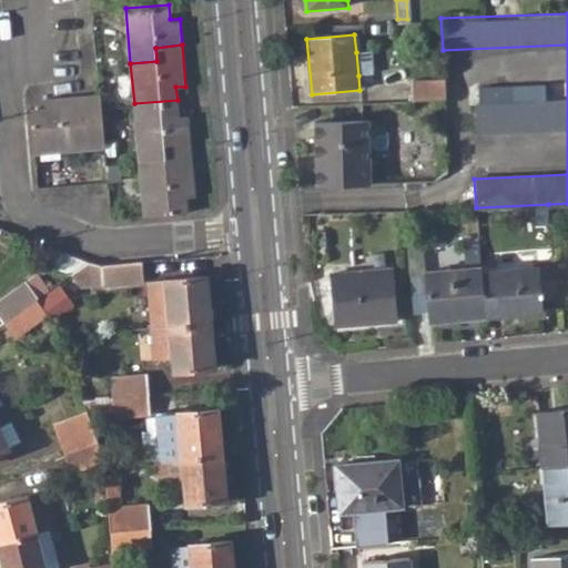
[(373,73),(372,51),(356,52),(358,75),(373,73)]
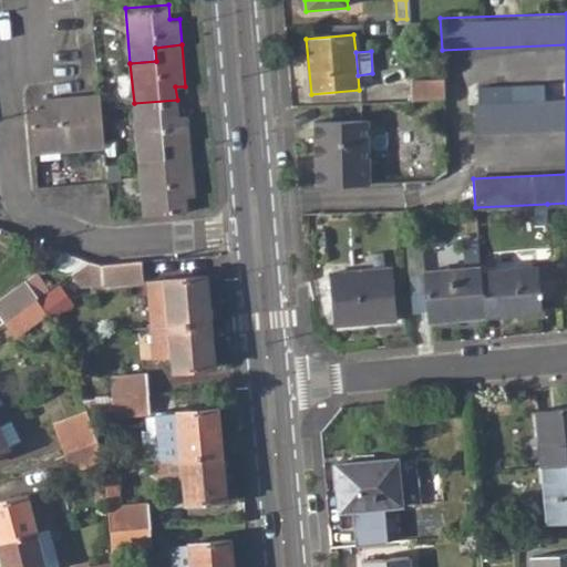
[(410,81),(410,101),(443,100),(443,80),(410,81)]
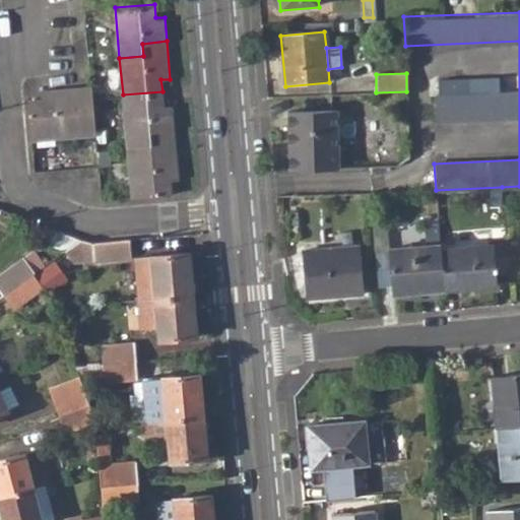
[(27,96),(33,139),(94,133),(90,84),(39,88),(40,96),(27,96)]
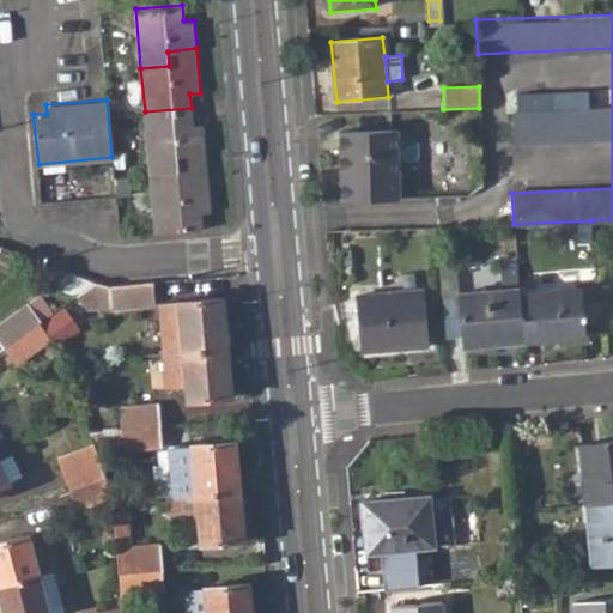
[(612,107),(513,111),(513,146),(612,140),(612,107)]
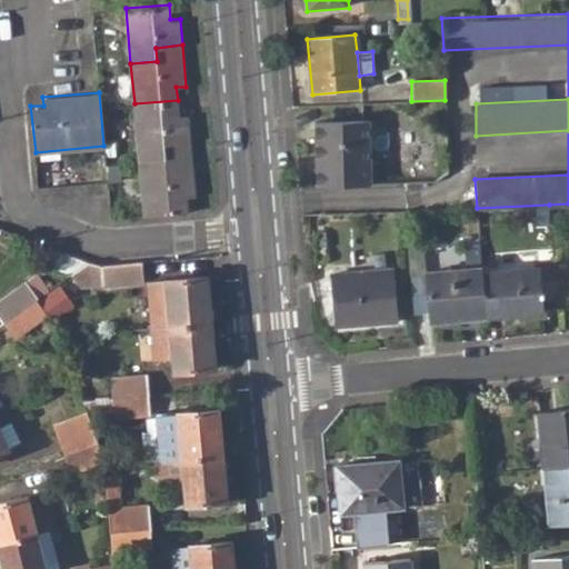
[(135,103),(139,159),(165,158),(163,143),(190,141),(188,116),(178,116),(178,100),(135,103)]
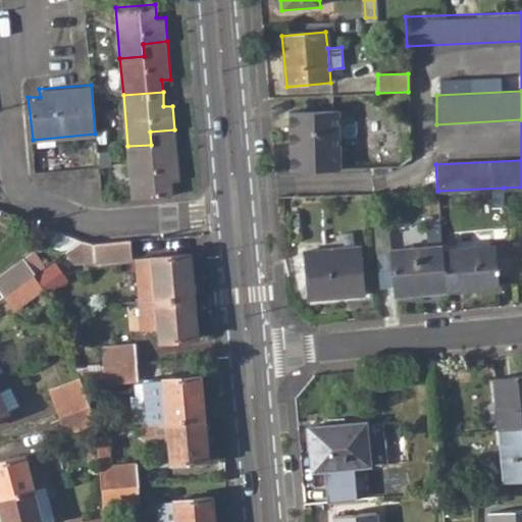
[(338,110),(289,112),(291,170),(341,168),(338,110)]
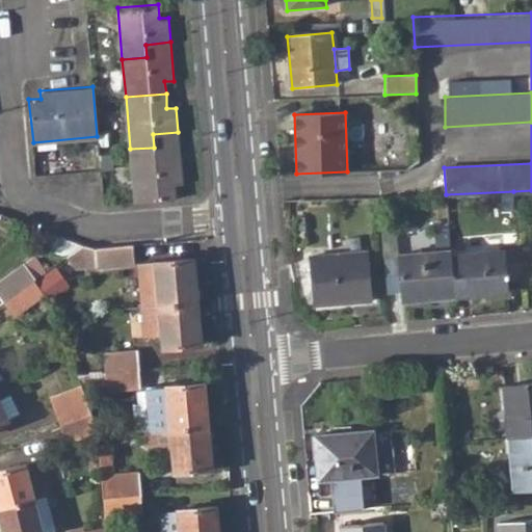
[(130,149),(134,200),(175,196),(174,184),(182,183),(178,132),(153,134),(154,148),(130,149)]
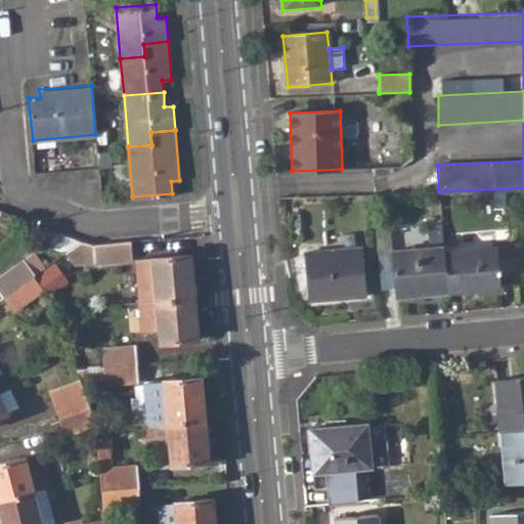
[(41,243),(66,252),(82,239),(47,227),(41,243)]
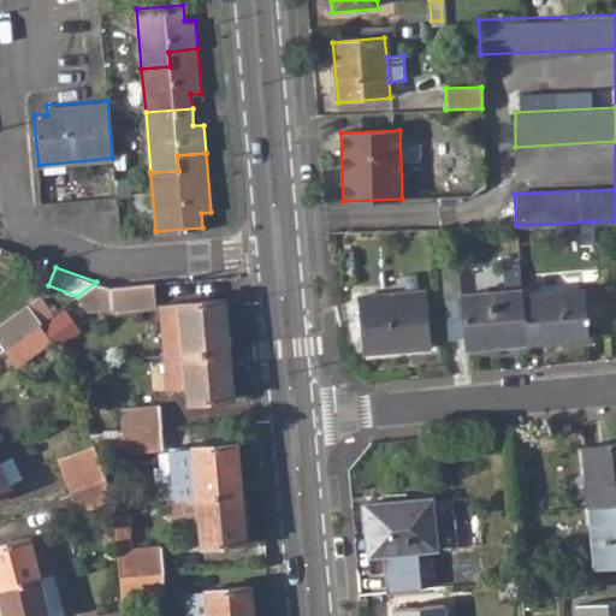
[(111,286),(112,307),(154,303),(153,282),(111,286)]
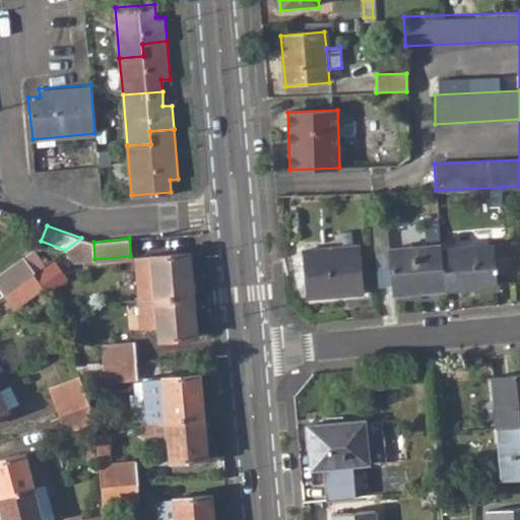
[(441,246),(441,253),(449,252),(448,241),(440,242),(441,246)]
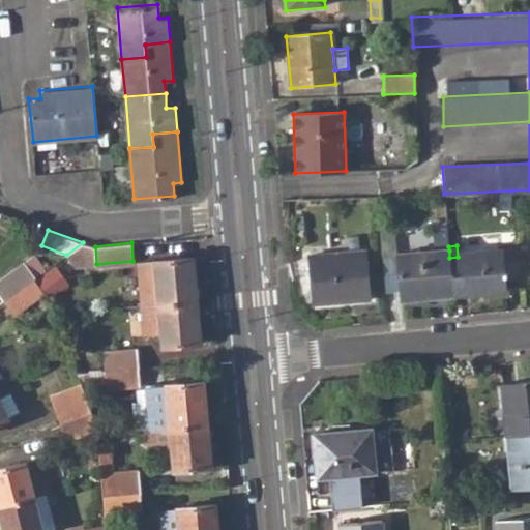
[(449,258),(449,251),(399,254),(402,302),(453,299),(449,258)]
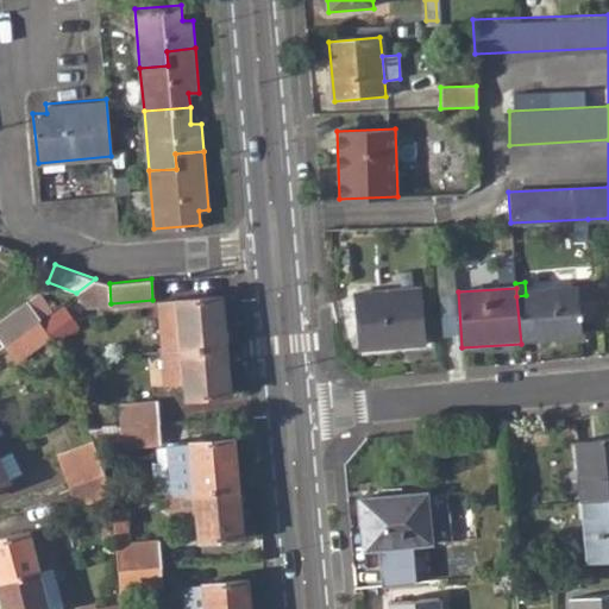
[(353,294),(358,351),(425,345),(420,289),(353,294)]
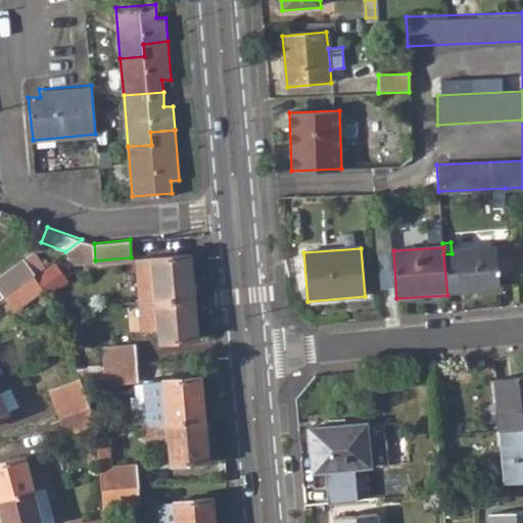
[(510,249),(452,253),(443,254),(447,295),(498,290),(497,276),(513,275),(510,249)]
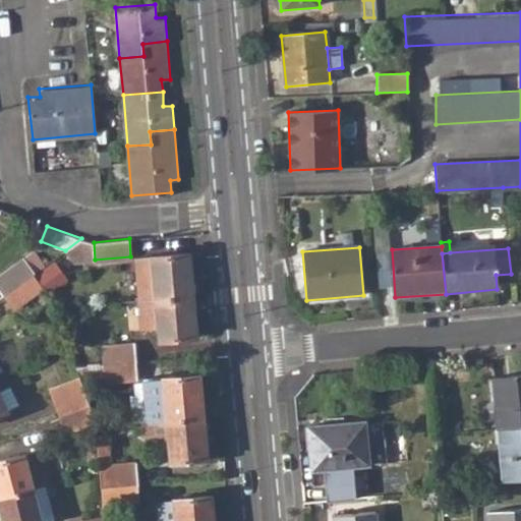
[(136,258),(139,299),(193,294),(189,253),(136,258)]
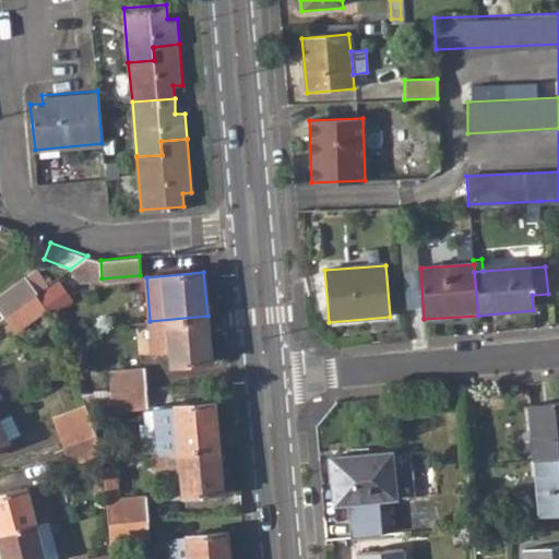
[(0,295),(0,307),(7,316),(35,295),(23,280),(0,295)]
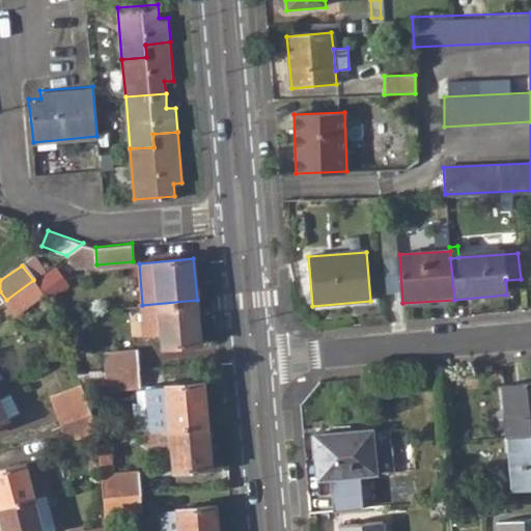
[(6,300),(17,313),(44,295),(33,280),(6,300)]
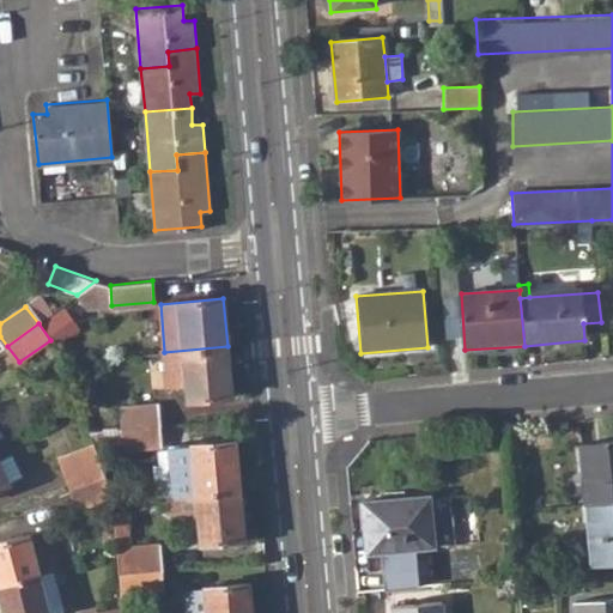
[(186,386),(187,399),(231,395),(228,346),(164,352),(168,388),(186,386)]
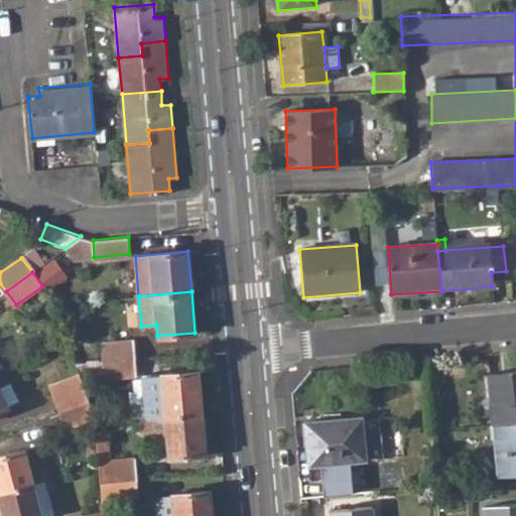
[(101,343),(103,360),(135,357),(133,340),(101,343)]
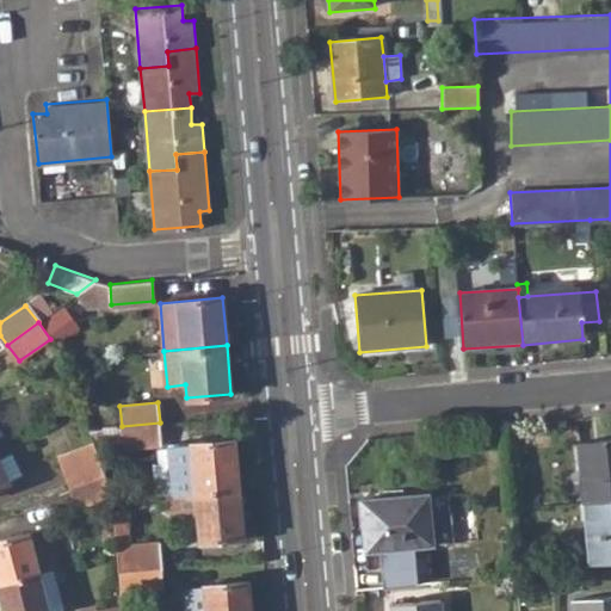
[(122,426),(123,446),(161,443),(160,423),(122,426)]
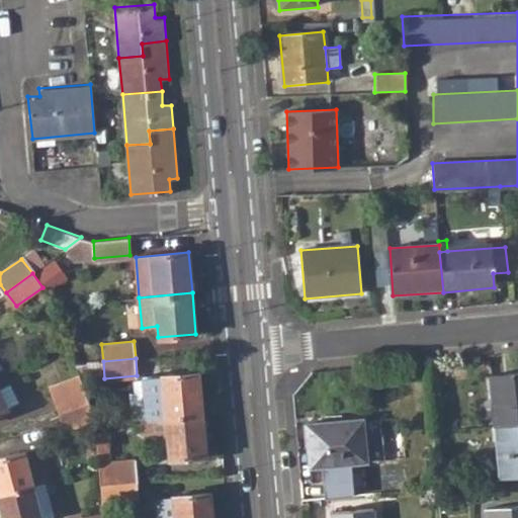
[(141,380),(145,418),(165,417),(203,414),(198,371),(144,376),(141,380)]
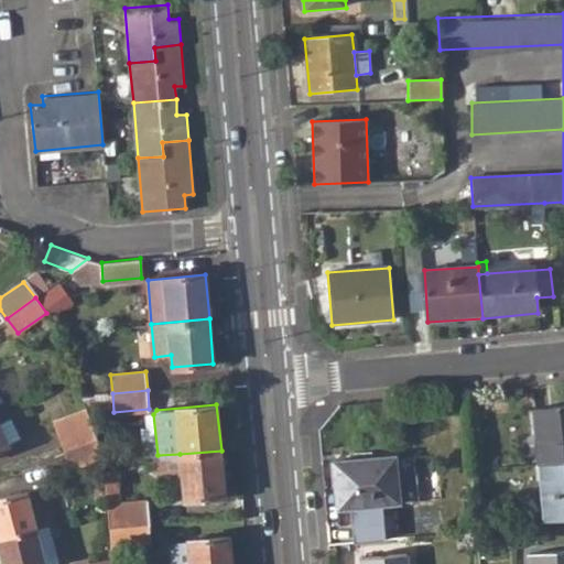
[(55,422),(66,448),(96,437),(87,408),(55,422)]
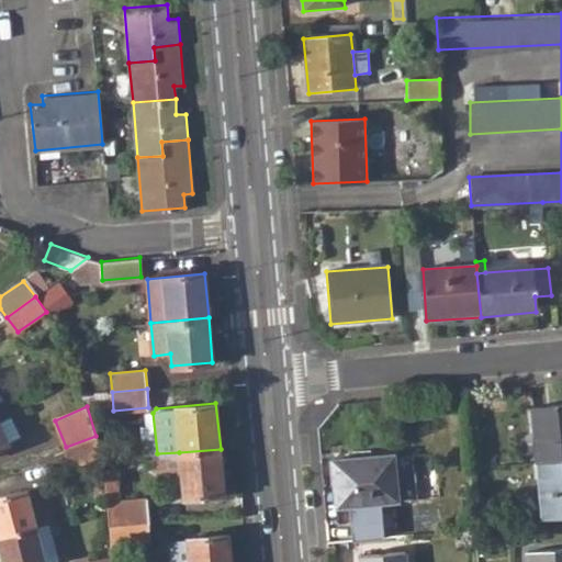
[(561,407),(534,409),(538,464),(561,462),(561,407)]
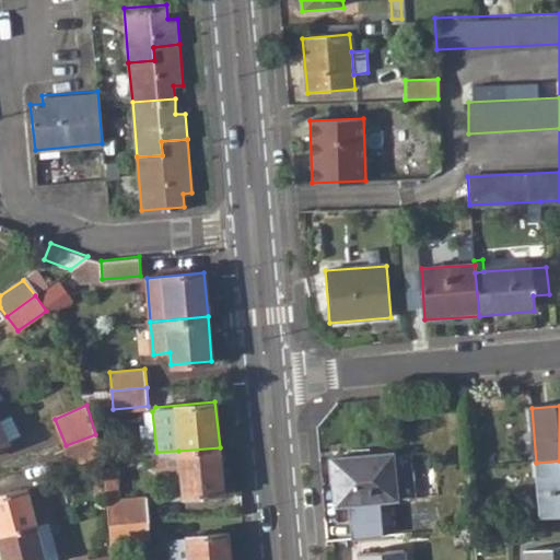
[(0,446),(9,443),(22,435),(14,416),(1,422),(0,419),(0,446)]
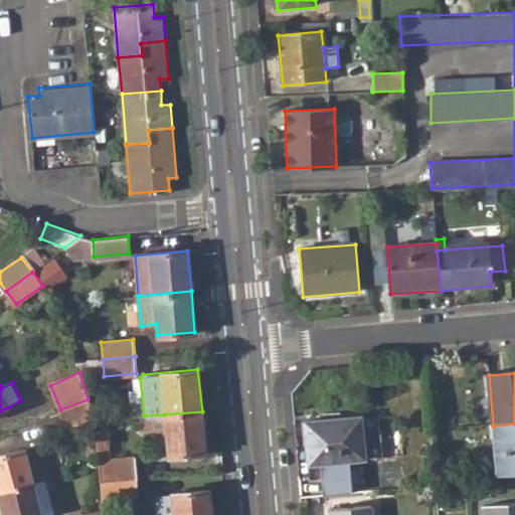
[(60,409),(66,425),(93,415),(88,399),(60,409)]
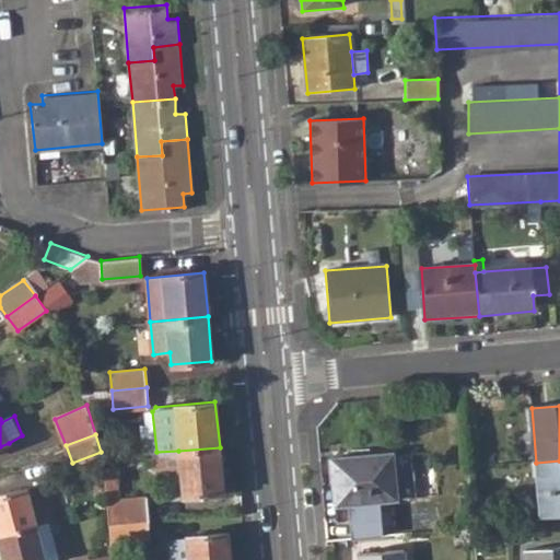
[(156,452),(154,452),(155,469),(172,468),(173,479),(182,479),(182,494),(223,491),(220,447),(178,451),(156,452)]
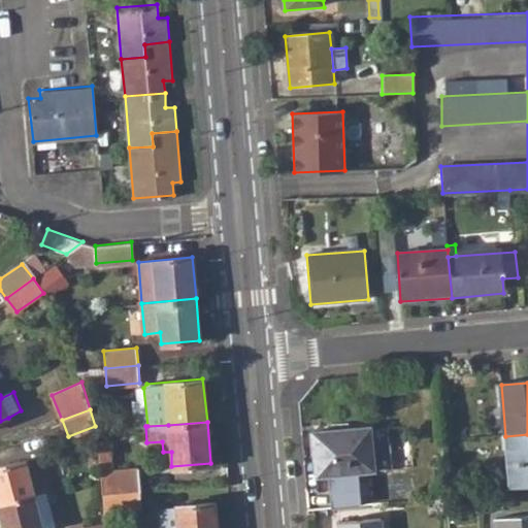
[(311,434),(315,477),(372,472),(369,429),(311,434)]
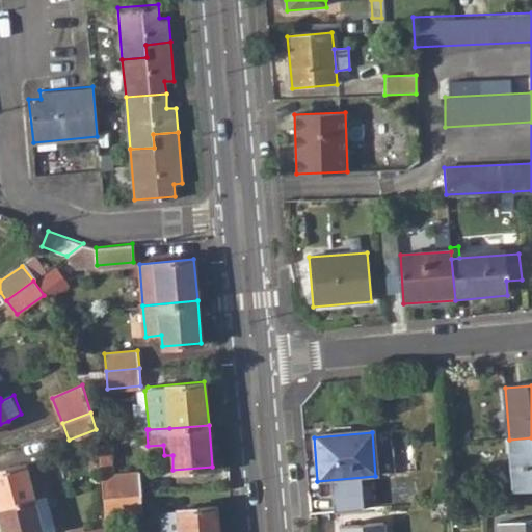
[(531,437),(509,440),(514,493),(531,490),(531,437)]
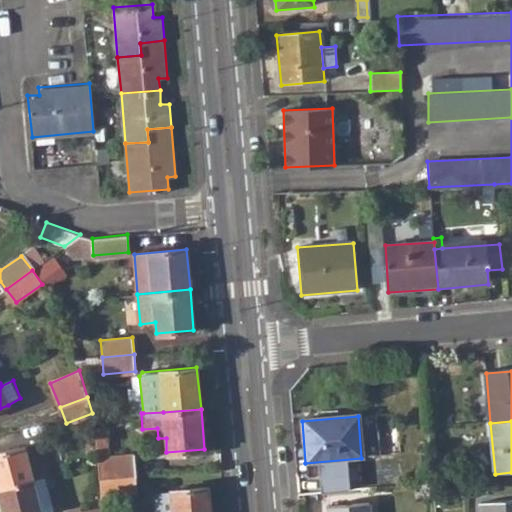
[(377,425),(379,457),(398,455),(396,424),(377,425)]
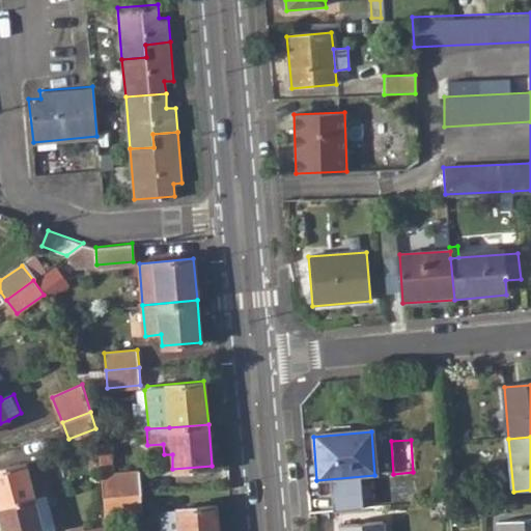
[(98,443),(103,496),(140,492),(138,469),(111,471),(108,442),(98,443)]
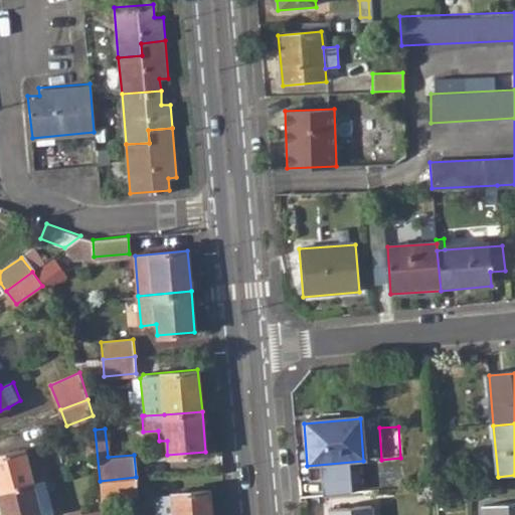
[(0,454),(0,490),(34,482),(45,479),(50,478),(41,443),(0,454)]
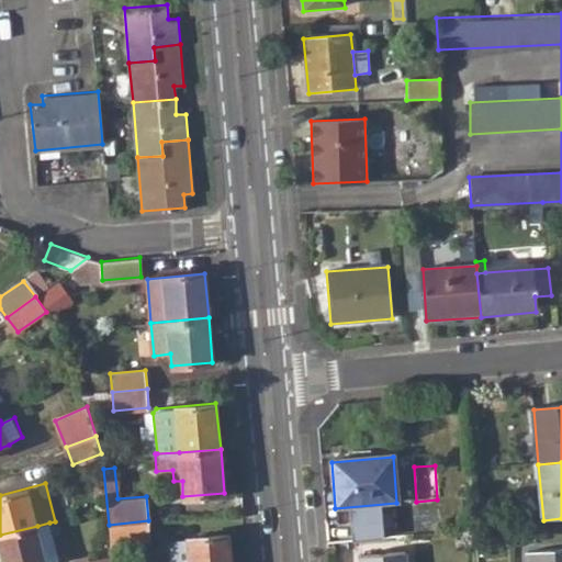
[(109,525),(111,544),(149,540),(148,520),(109,525)]
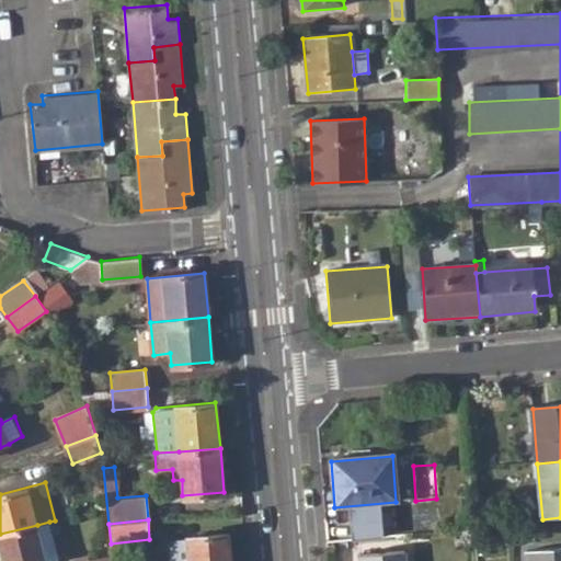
[(0,534),(0,548),(3,560),(45,560),(60,557),(49,522),(37,525),(0,534)]
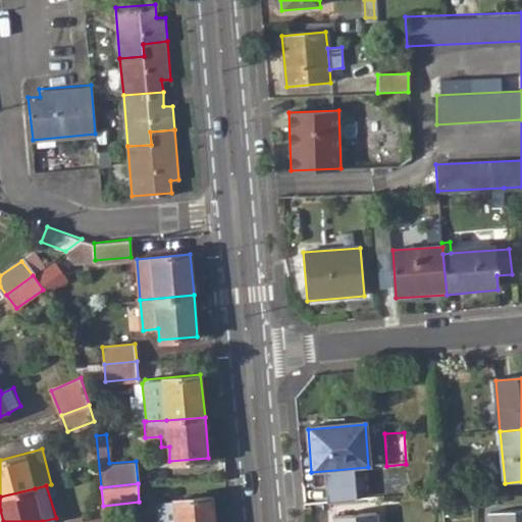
[(213,521),(211,498),(173,501),(174,505),(159,506),(160,521),(213,521)]
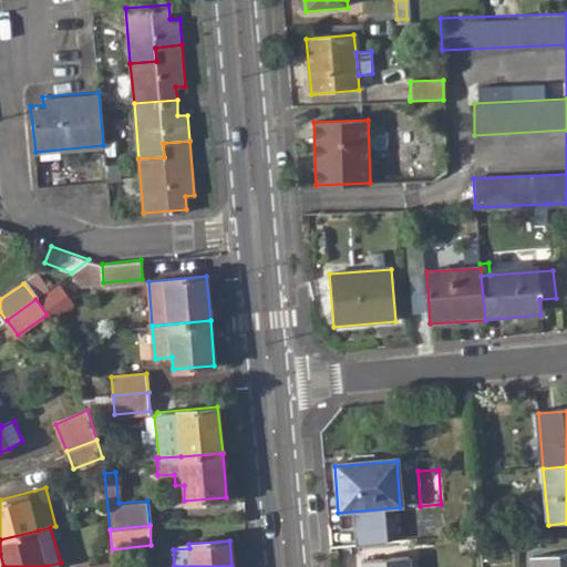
[(566,566),(566,556),(533,559),(533,566),(566,566)]
